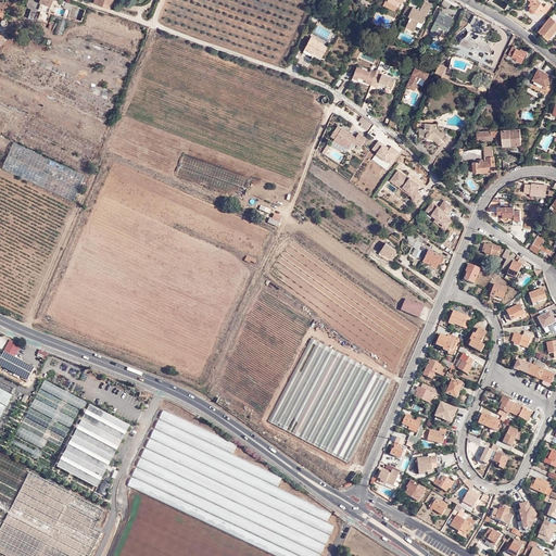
[(48,12),(51,0),(37,0),(37,1),(33,0),(27,0),(25,7),(38,11),(38,9),(40,9),(48,12)]
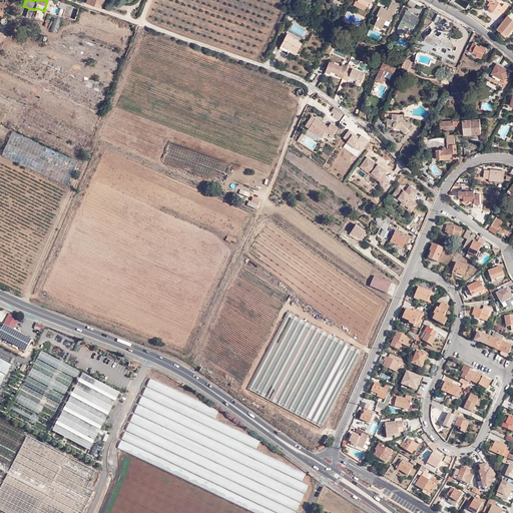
[(500,2),(497,0),(487,0),(489,1),(491,3),(490,4),(488,7),(489,9),(489,10),(491,11),(492,11),(493,11),(498,14),(501,10),(504,12),(508,6),(504,3),(502,6),(499,4),(500,2)]
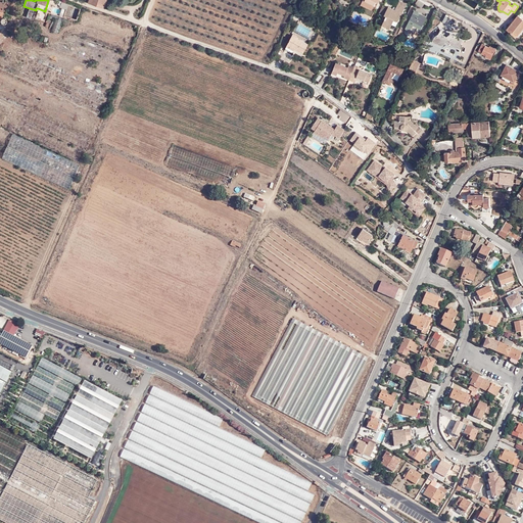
[(373,7),(362,1),(361,4),(372,9),(373,7)]
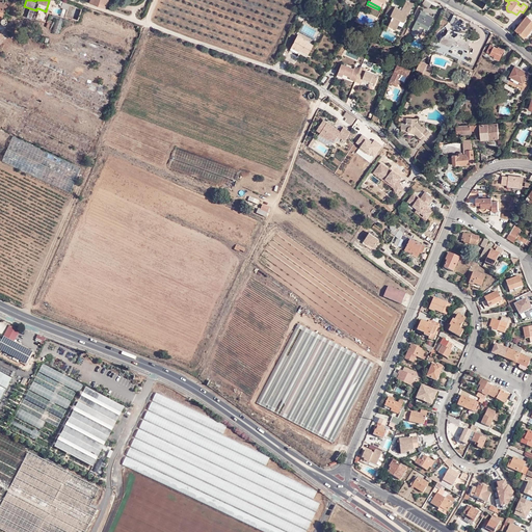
[(63,17),(65,9),(54,5),(51,12),(63,17)]
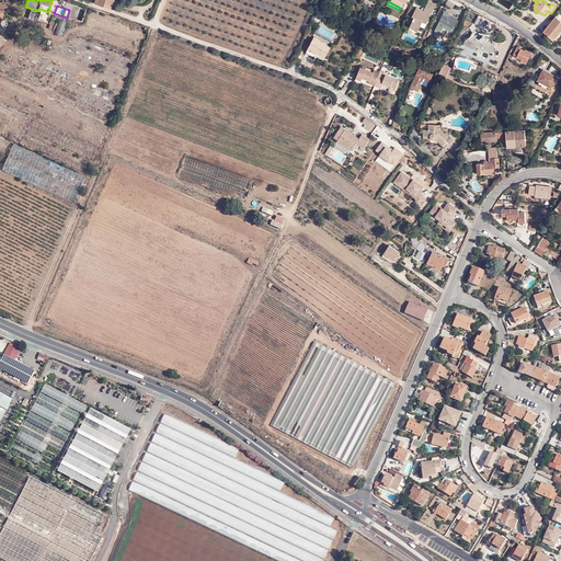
[(77,15),(76,19),(82,20),(86,9),(76,7),(73,14),(77,15)]
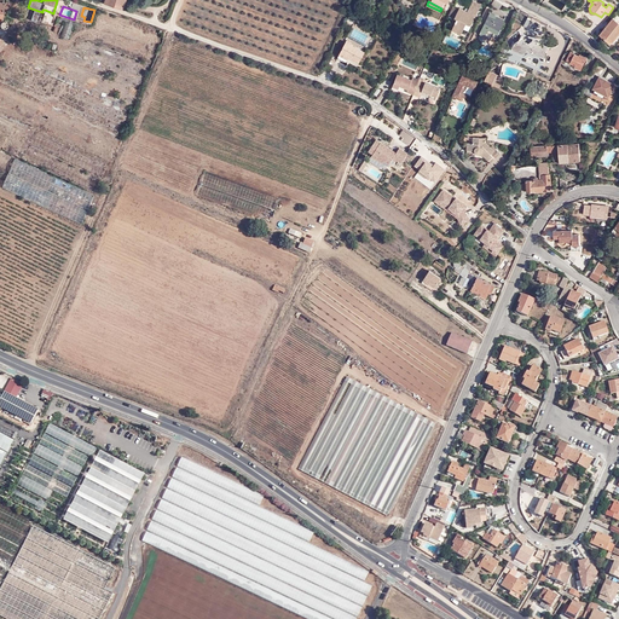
[(472,25),(476,16),(468,11),(460,7),(455,18),(457,19),(452,29),(461,34),(467,23),(472,25)]
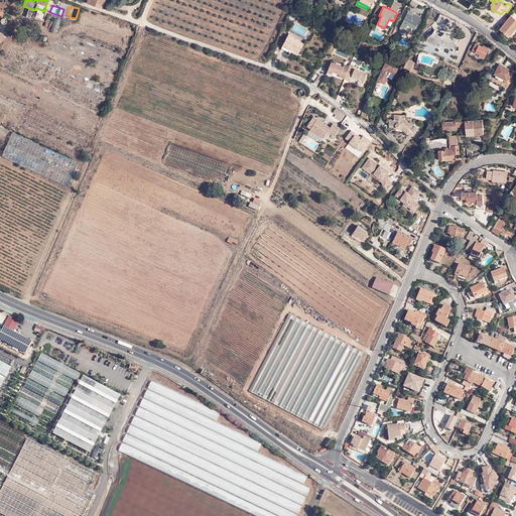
[(407,30),(409,31),(411,27),(415,28),(420,17),(409,11),(399,31),(405,34),(407,30)]
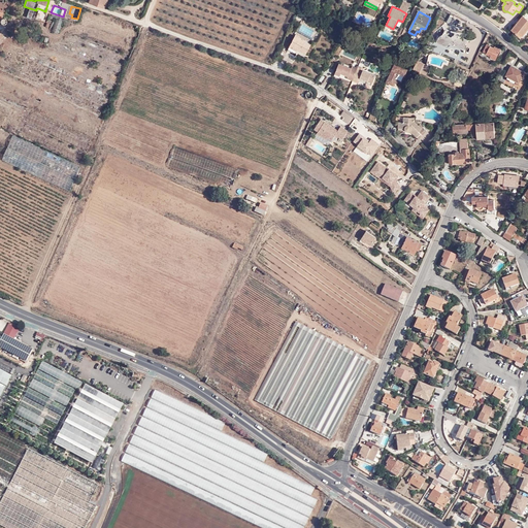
[(527,28),(527,19),(523,14),(512,29),(523,38),(524,36),(523,35),(527,28)]
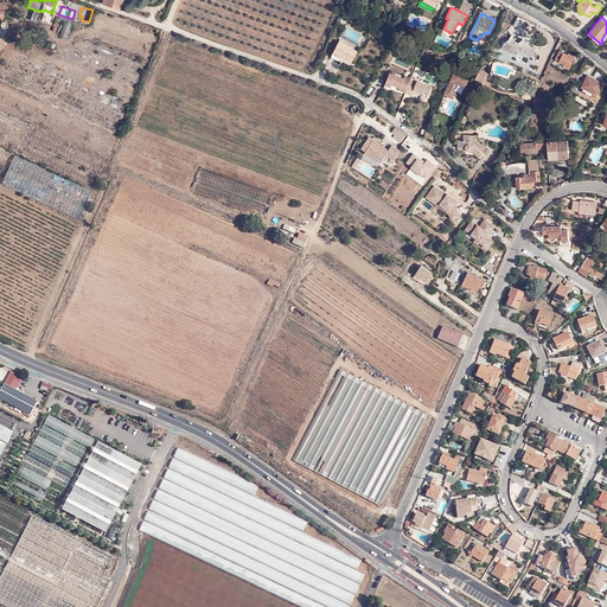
[(537,46),(528,42),(524,44),(521,42),(519,43),(509,37),(506,38),(503,49),(512,53),(517,50),(535,57),(536,51),(537,46)]
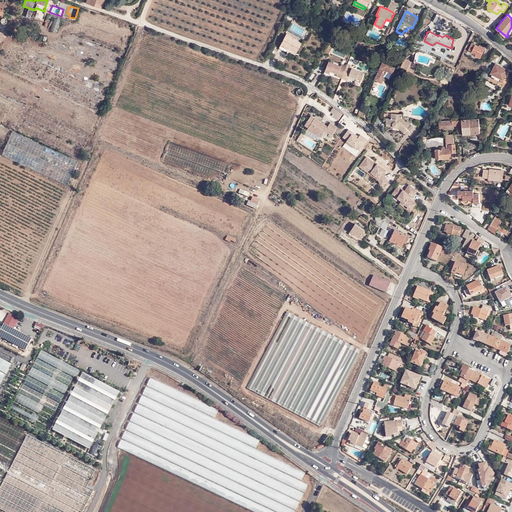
[(302,43),(286,35),(280,47),(287,51),(289,47),(297,52),(302,43)]
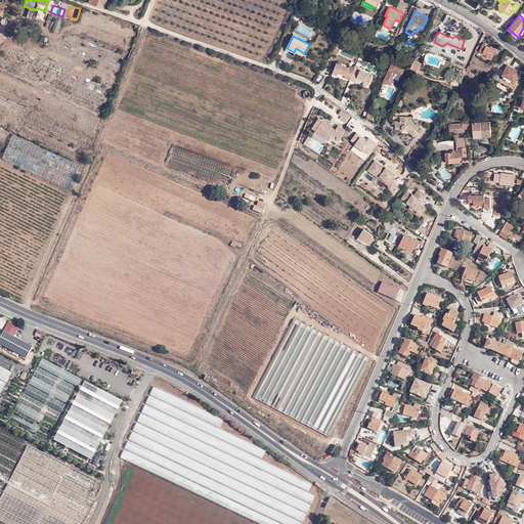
[(461,51),(462,49),(446,43),(442,46),(434,42),(433,43),(443,48),(447,45),(461,51)]
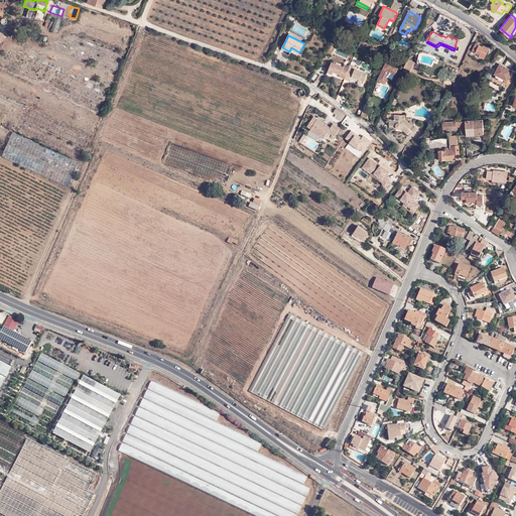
[(489,48),(483,45),(482,46),(476,43),(473,50),(480,54),(479,55),(484,58),(489,48)]
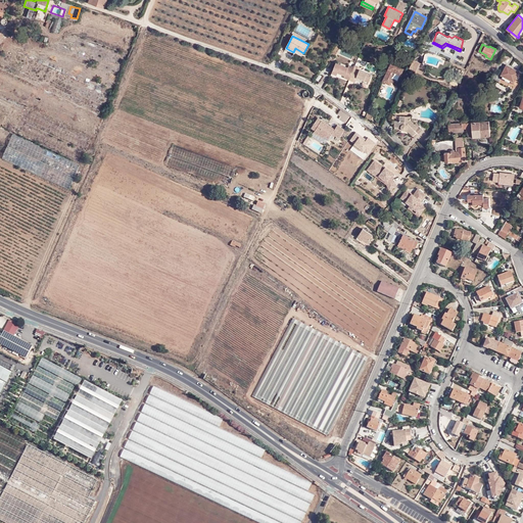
[(463,69),(466,64),(456,59),(454,64),(463,69)]
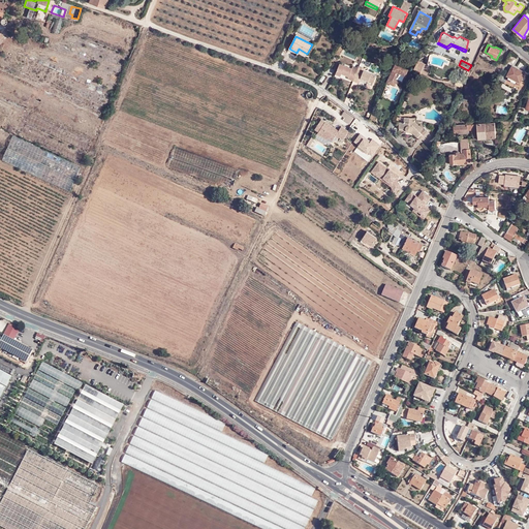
[(410,67),(397,61),(386,82),(395,86),(398,80),(397,79),(398,75),(395,74),(397,71),(406,75),(410,67)]
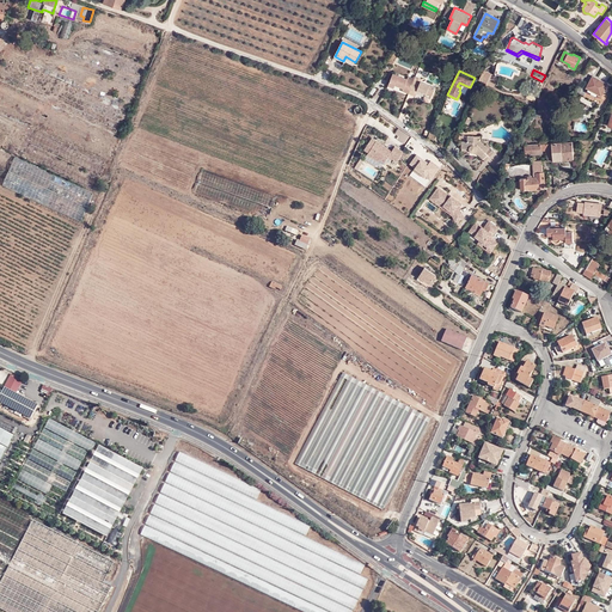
[(495,75),(484,71),(482,74),(479,80),(489,84),(491,79),(494,80),(495,75)]
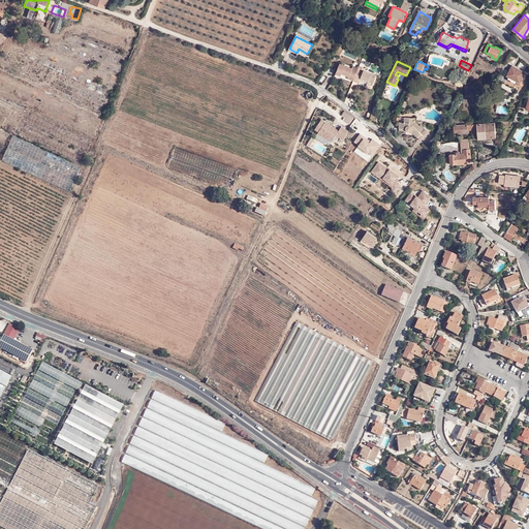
[(353,80),(359,68),(353,66),(352,68),(340,63),(336,73),(345,76),(346,74),(349,75),(348,78),(353,80)]
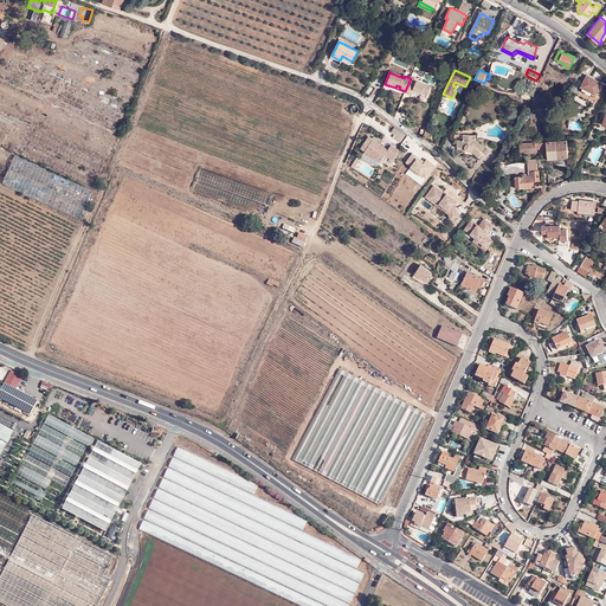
[(581,86),(582,88),(593,94),(595,95),(601,84),(587,76),(581,86)]
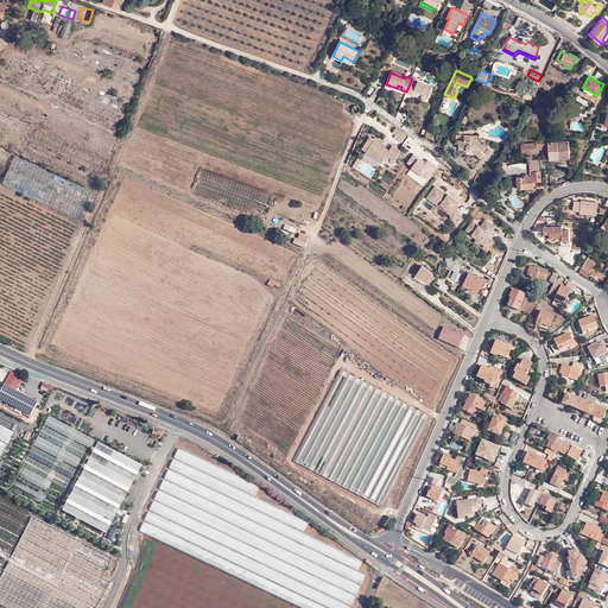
[(418,81),(412,78),(406,92),(413,94),(415,90),(418,92),(423,93),(422,96),(428,99),(434,86),(418,81)]
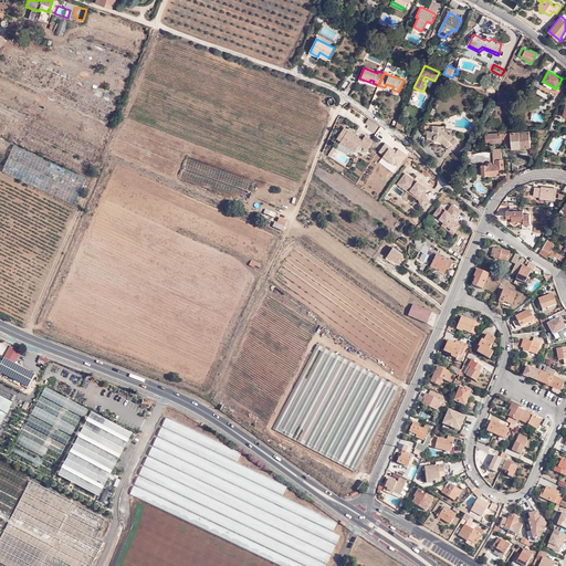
[(520,90),(527,94),(531,86),(522,82),(517,88),(520,90)]
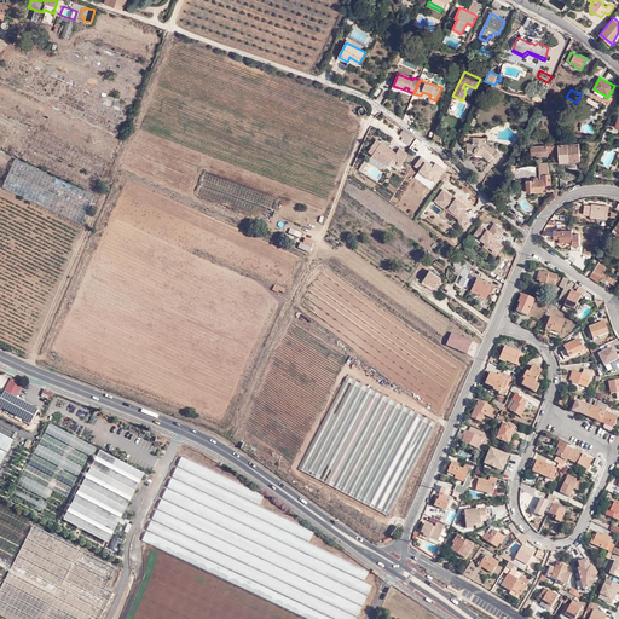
[(541,106),(543,99),(533,94),(531,102),(541,106)]
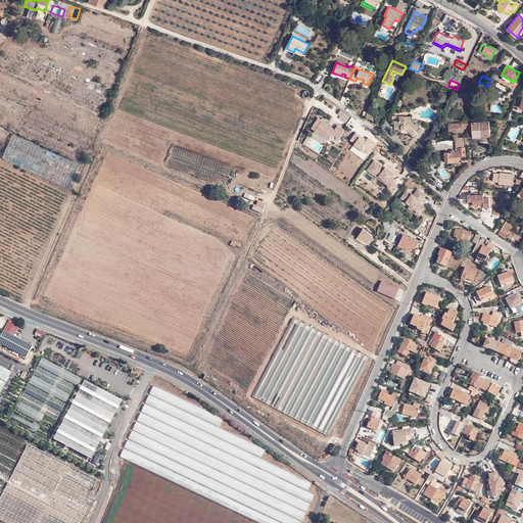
[(502,113),(503,106),(492,104),(490,111),(502,113)]
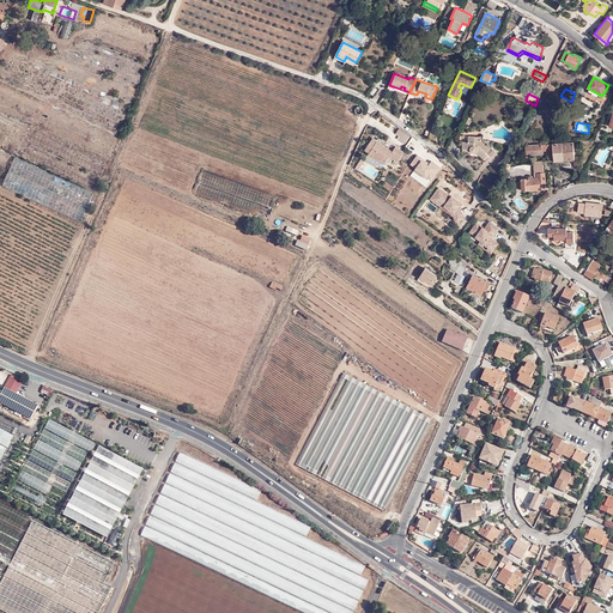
[(438,129),(432,127),(429,138),(436,140),(438,129)]
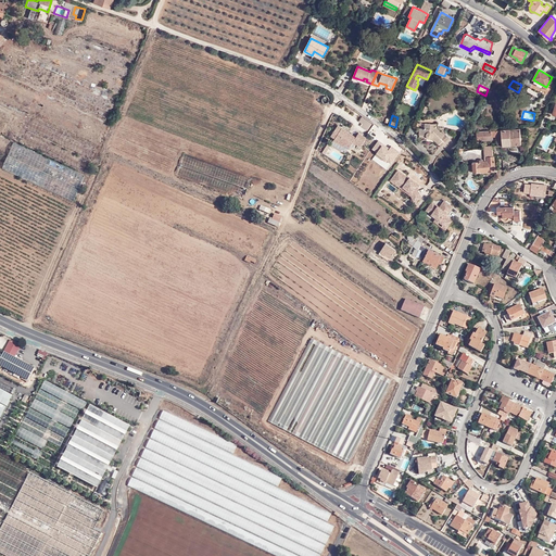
[(369,129),(373,126),(374,125),(362,117),(358,122),(362,124),(359,126),(368,131),(369,129)]
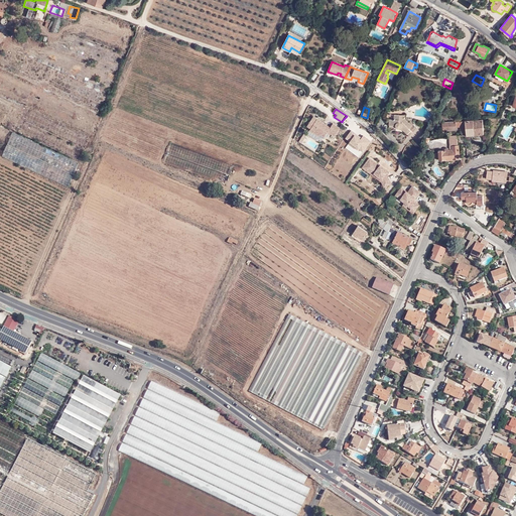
[(401,119),(401,114),(394,114),(394,118),(390,118),(390,126),(400,126),(403,129),(407,133),(411,130),(413,132),(416,129),(413,127),(415,125),(410,121),(409,122),(406,119),(401,119)]
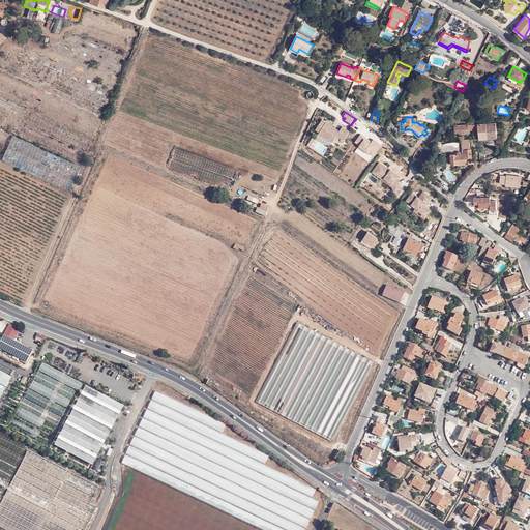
[(350,134),(343,128),(340,131),(322,119),(315,128),(319,131),(318,134),(328,140),(329,138),(333,141),(336,137),(344,142),(350,134)]
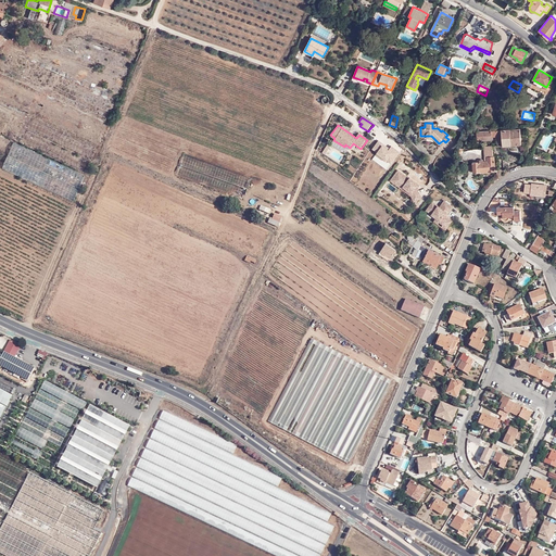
[(498,130),(498,127),(491,128),(491,130),(477,131),(478,140),(492,139),(492,136),(497,136),(497,146),(521,143),(520,128),(498,130)]
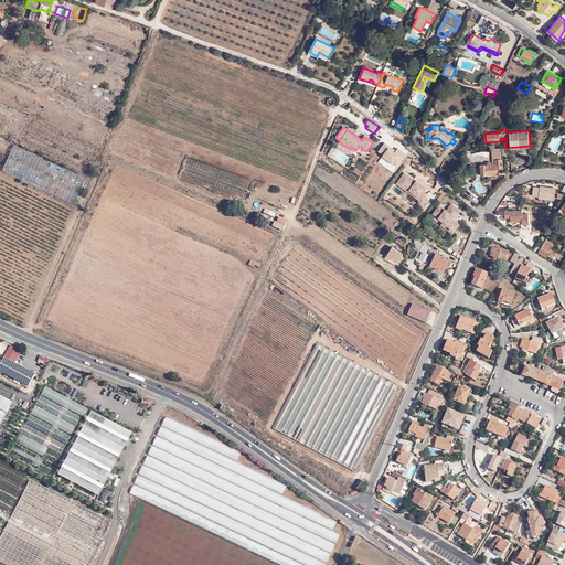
[(395,150),(384,142),(377,152),(382,156),(381,157),(392,163),(397,168),(406,155),(397,148),(395,150)]
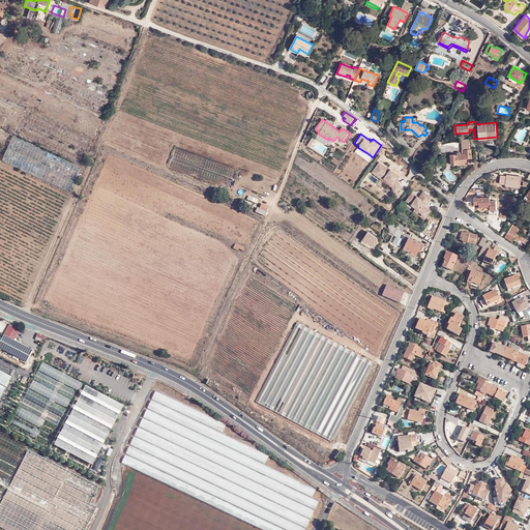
[(472,164),(472,148),(471,149),(470,139),(463,139),(463,145),(465,145),(465,153),(463,153),(462,153),(462,152),(461,151),(460,151),(459,151),(458,152),(458,154),(450,154),(450,156),(447,157),(447,163),(451,162),(451,165),(472,164)]
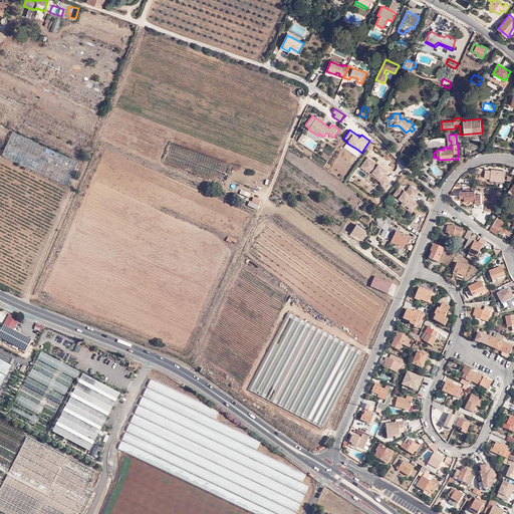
[(388,172),(368,157),(360,168),(380,182),(382,188),(391,185),(387,177),(386,175),(388,172)]
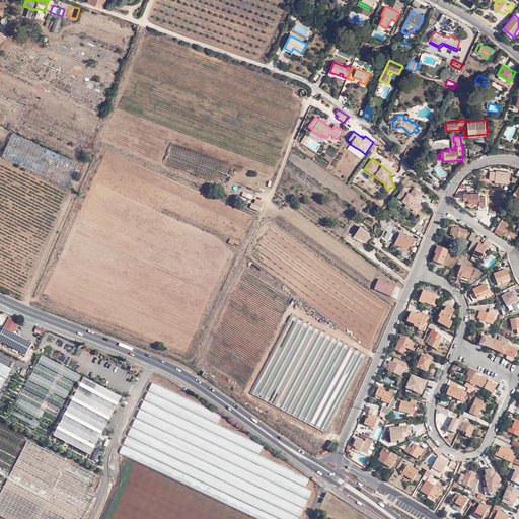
[(496,180),(500,181),(500,179),(509,180),(509,172),(497,171),(496,180)]
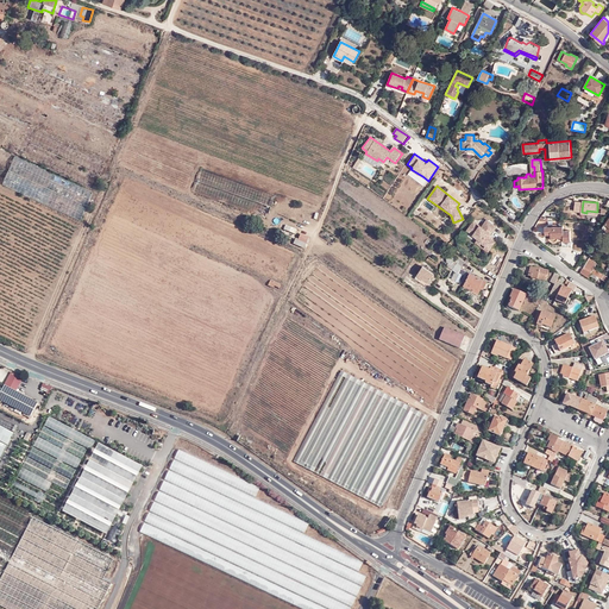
[(497,227),(487,219),(481,226),(473,220),(465,232),(477,240),(475,244),(489,253),(498,240),(491,234),(497,227)]
